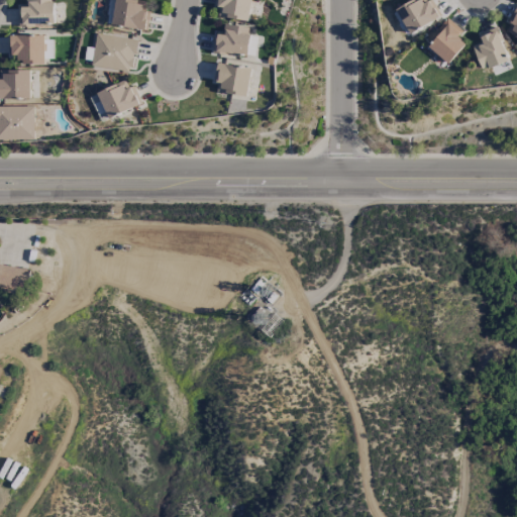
[(18,26),(54,26),(54,0),(25,0),(26,8),(18,8),(18,26)]
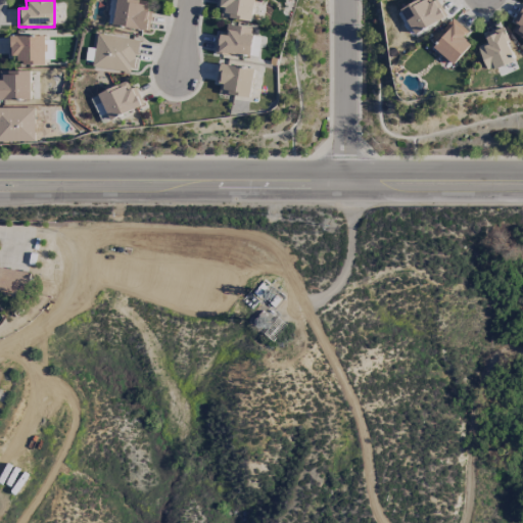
[(148,1),(136,0),(115,0),(113,27),(149,31),(151,11),(147,10),(148,1)]
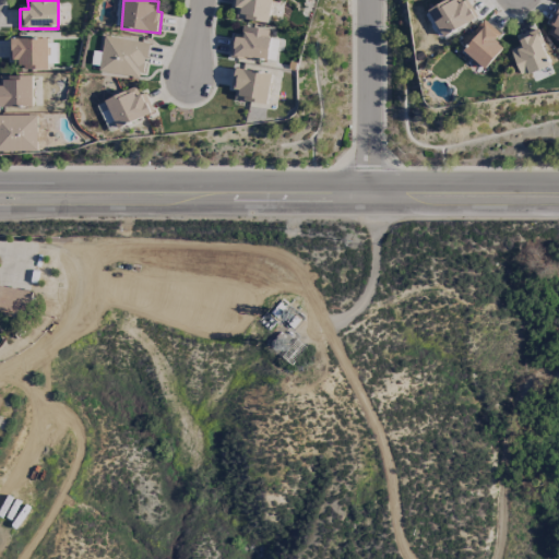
[(236,18),(269,23),(272,0),(233,0),(232,9),(237,10),(236,18)]
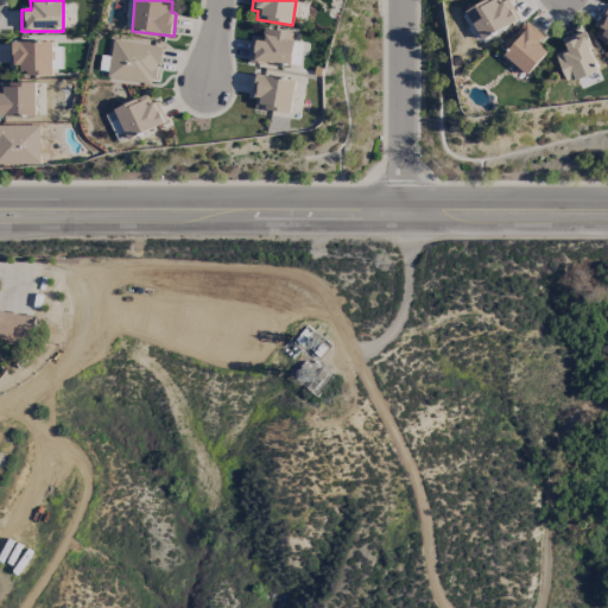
[(483,42),(517,20),(505,0),(485,0),(466,13),(483,42)]
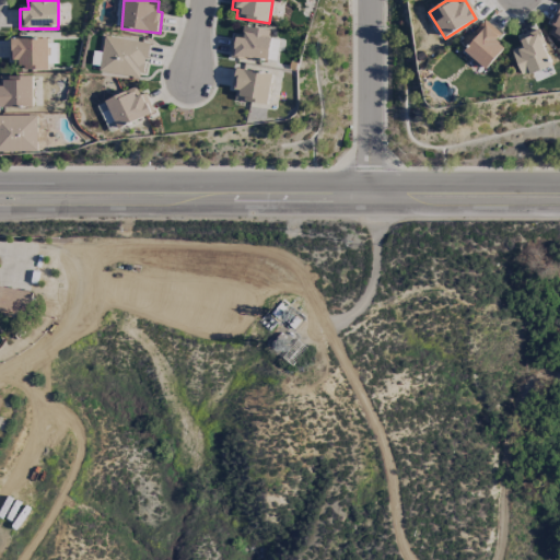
[(549,24),(553,26),(548,35),(559,41),(559,6),(549,24)]
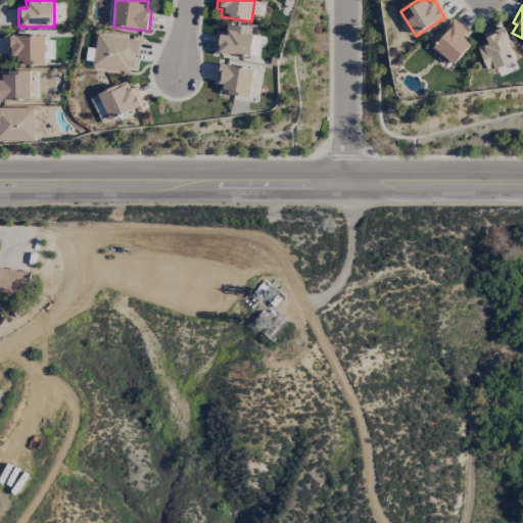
[(468,32),(453,18),(441,31),(445,34),(433,49),(454,65),(471,45),(463,38),(468,32)]
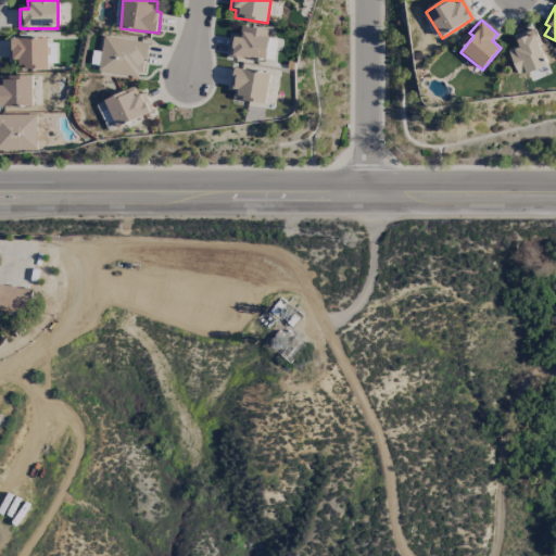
[(230,37),(228,57),(267,61),(270,29),(241,27),(240,38),(230,37)]
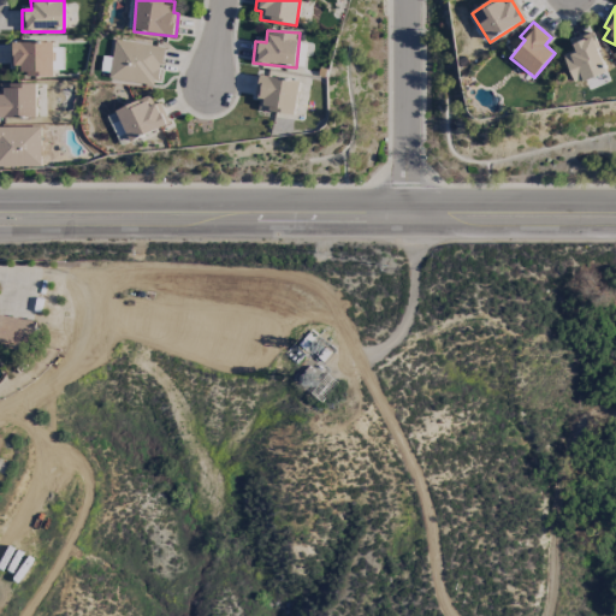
[(606,73),(592,33),(570,41),(574,51),(563,55),(574,86),(606,73)]
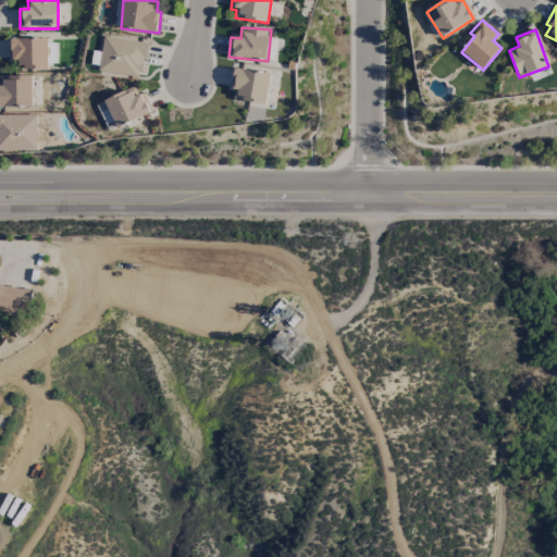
[(147,42),(103,37),(98,74),(141,79),(147,42)]
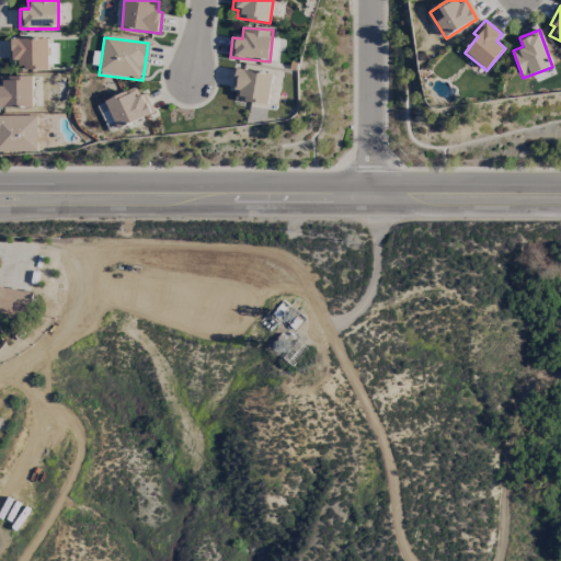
[(49,70),(49,39),(10,39),(10,61),(22,60),(22,70),(49,70)]
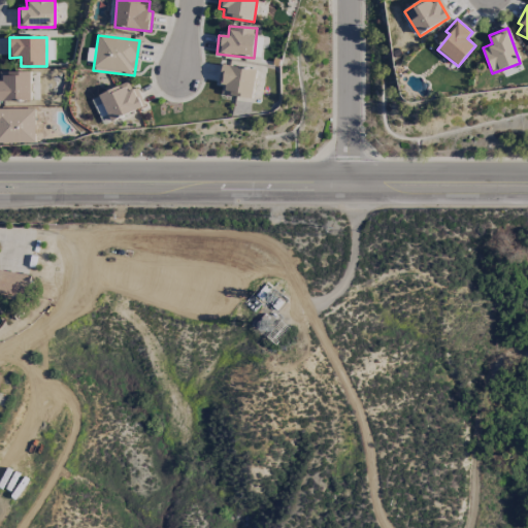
[(257,69),(222,66),(219,95),(254,99),(257,69)]
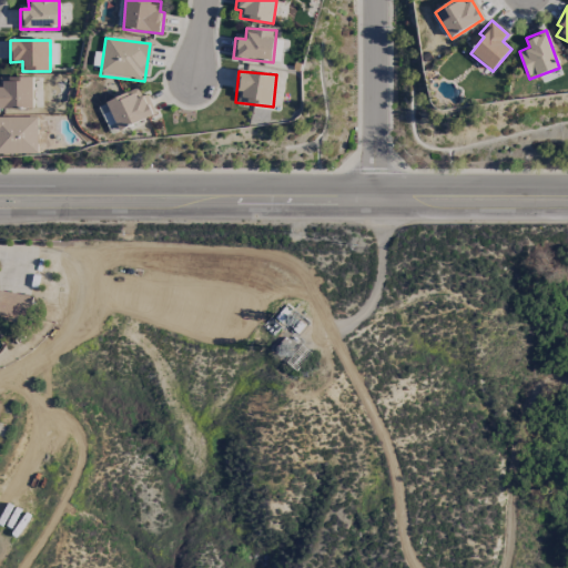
[(33,78),(0,78),(0,109),(34,109),(33,78)]
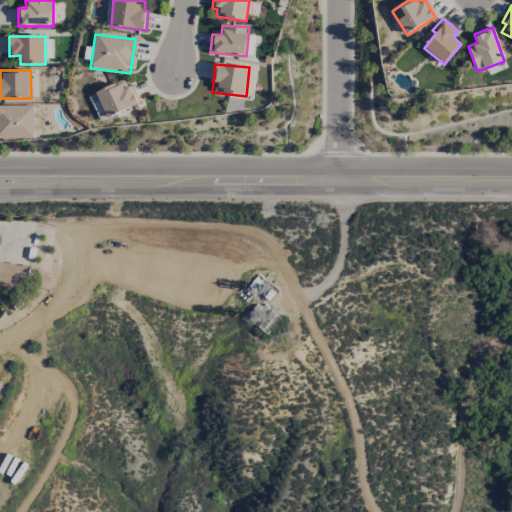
[(132,85),(127,87),(124,80),(96,92),(107,118),(140,104),(132,85)]
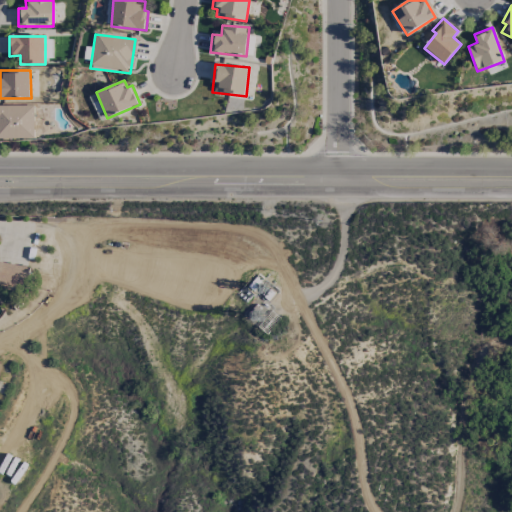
[(34,106),(0,105),(0,138),(34,139),(34,106)]
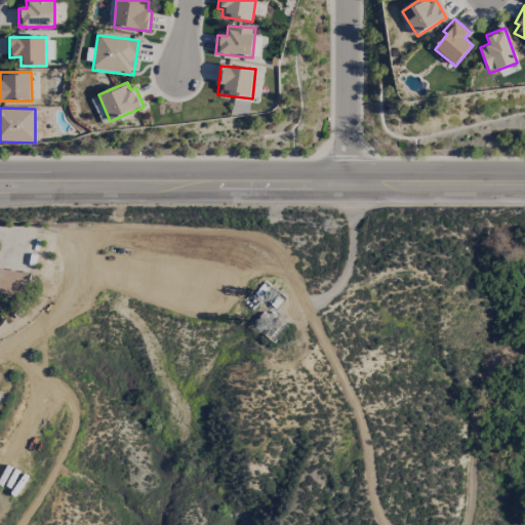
[(0,292),(28,297),(32,275),(0,269),(0,292)]
